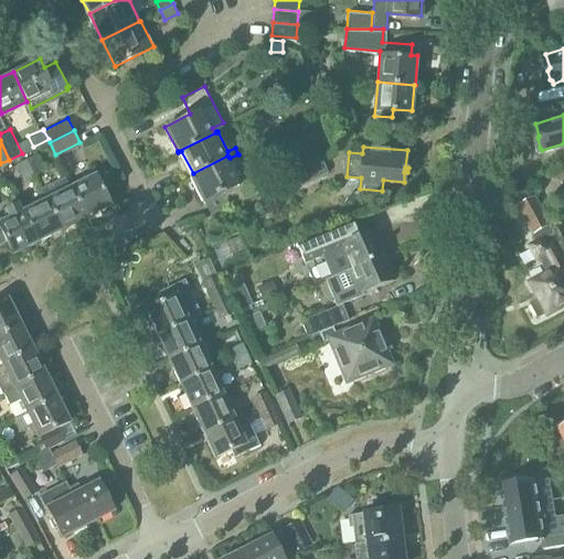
[(27,157),(33,171),(44,165),(36,151),(27,157)]
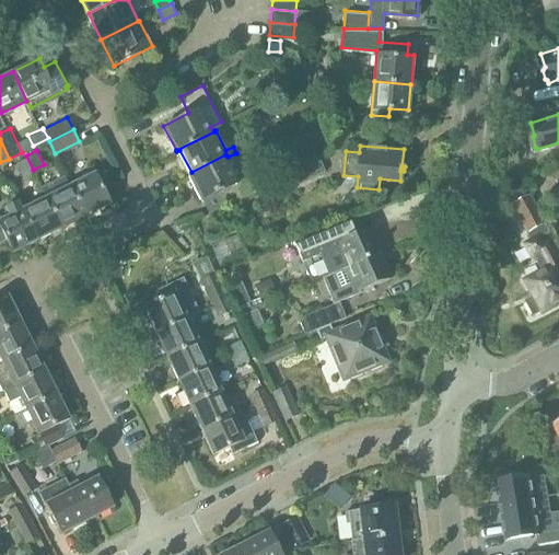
[(191,172),(188,174),(201,200),(219,192),(225,204),(255,189),(247,176),(248,175),(237,151),(235,152),(236,153),(228,157),(226,155),(225,154),(191,172)]
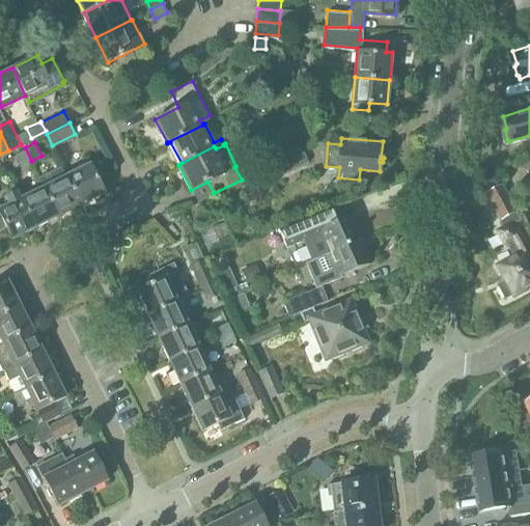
[(309,160),(303,145),(261,162),(268,176),(309,160)]
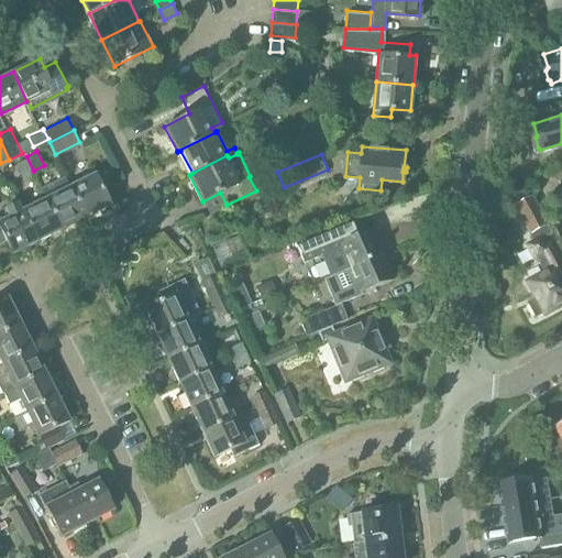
[(33,171),(26,156),(17,161),(24,175),(33,171)]
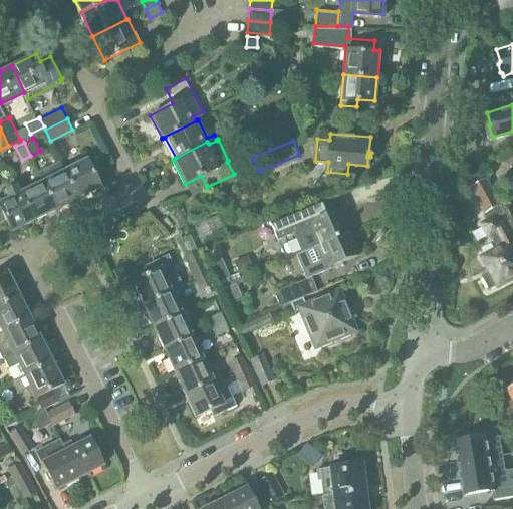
[(63,170),(76,196),(101,184),(87,157),(63,170)]
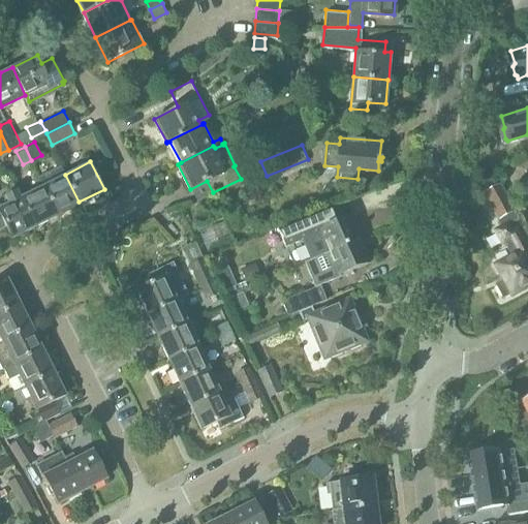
[(79,202),(65,175),(43,185),(57,213),(79,202)]
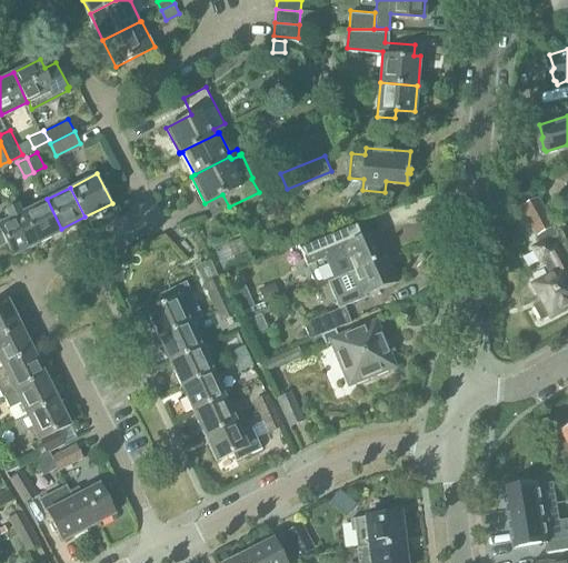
[(567,267),(567,257),(562,245),(558,248),(550,234),(559,229),(555,221),(556,220),(540,191),(522,201),(542,239),(534,243),(542,259),(554,253),(561,269),(538,281),(546,297),(536,301),(544,315),(567,303),(567,267)]
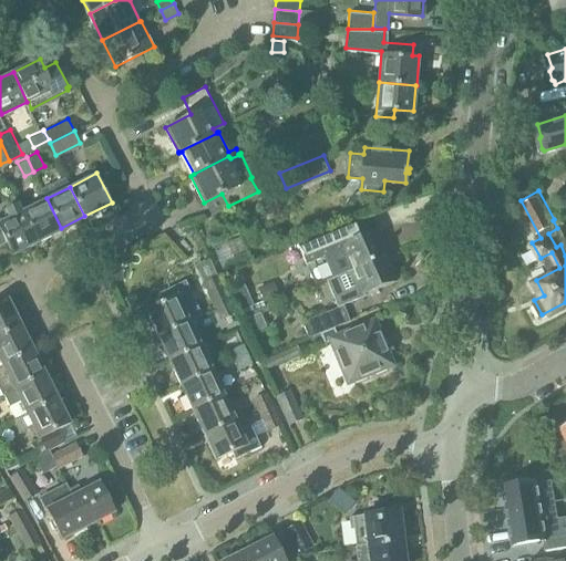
[(47,198),(22,210),(37,240),(61,228),(47,198)]
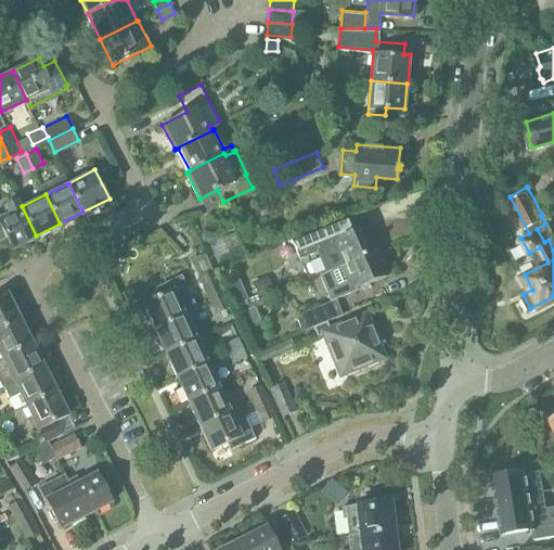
[(36,235),(22,206),(18,199),(4,205),(9,213),(0,217),(0,238),(7,234),(13,246),(36,235)]
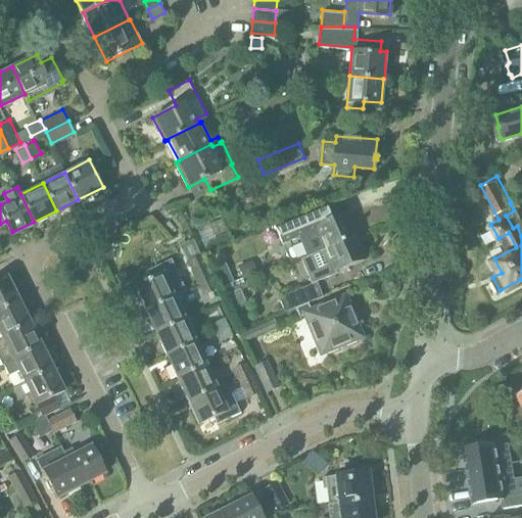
[(218,239),(200,198),(185,204),(202,245),(218,239)]
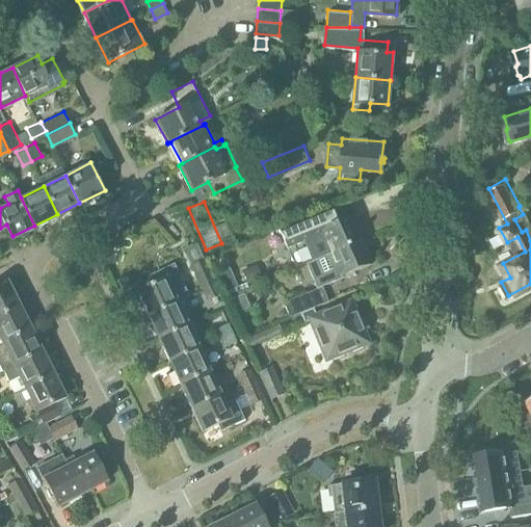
[(330,249),(361,237),(351,214),(337,220),(330,206),(315,212),(280,227),(288,245),(310,236),(313,242),(325,237),(330,249)]
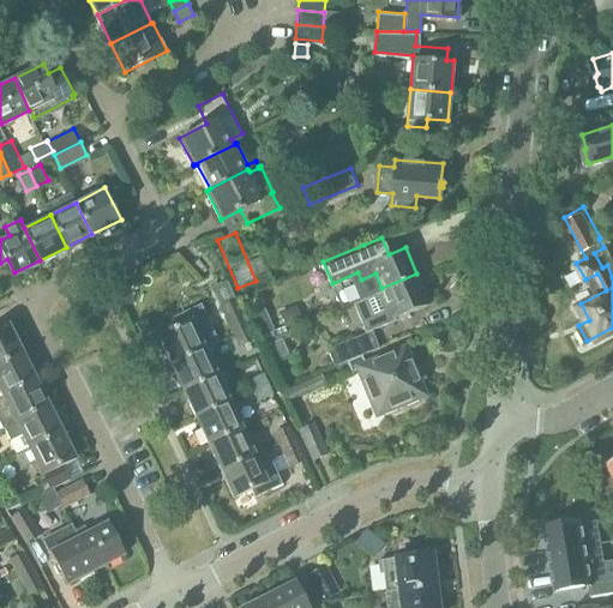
[(353,300),(366,331),(329,347),(336,362),(349,357),(364,351),(380,344),(374,327),(379,326),(378,325),(408,312),(408,309),(428,301),(416,274),(382,288),(380,289),(353,300)]
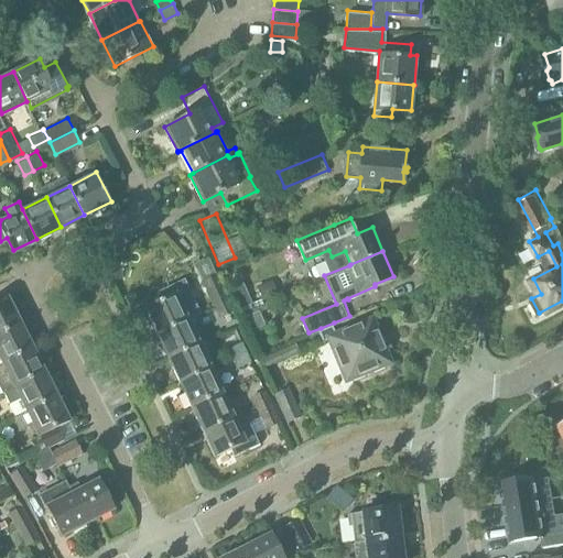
[(216,306),(230,299),(218,273),(204,280),(216,306)]
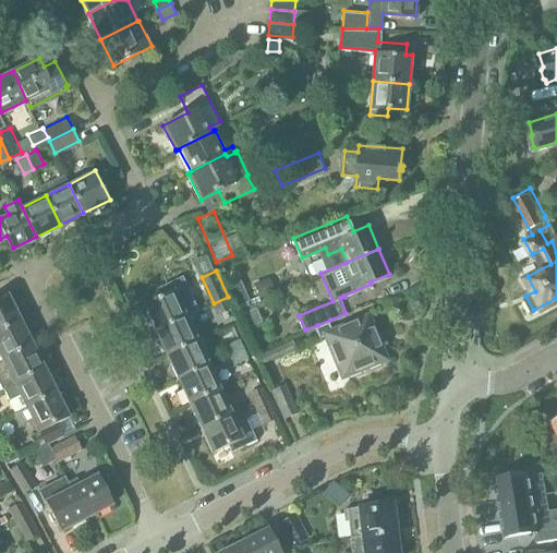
[(275,289),(270,274),(256,279),(257,284),(255,285),(257,293),(261,292),(261,295),(275,289)]
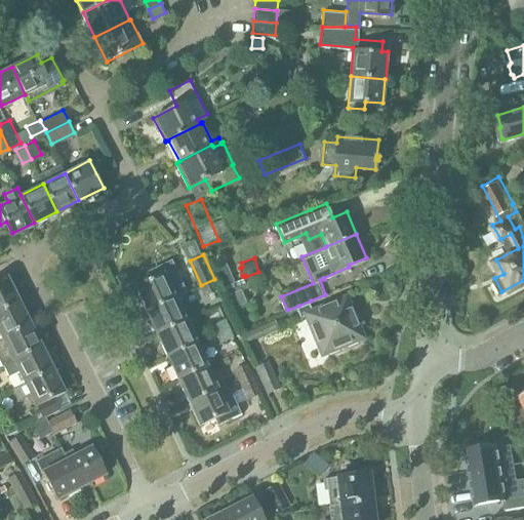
[(135,285),(147,309),(174,296),(187,291),(171,260),(148,271),(152,278),(135,285)]
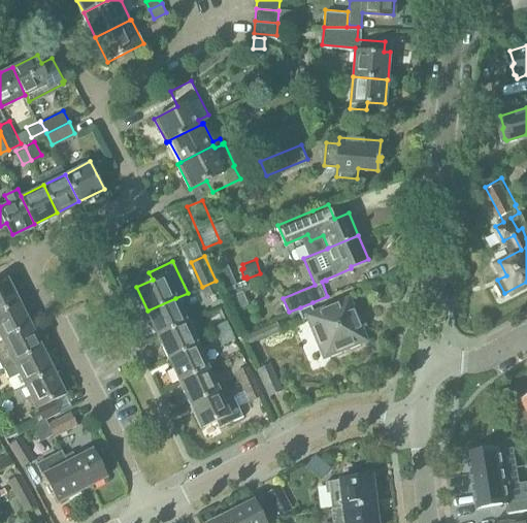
[(224,286),(236,282),(228,263),(216,268),(224,286)]
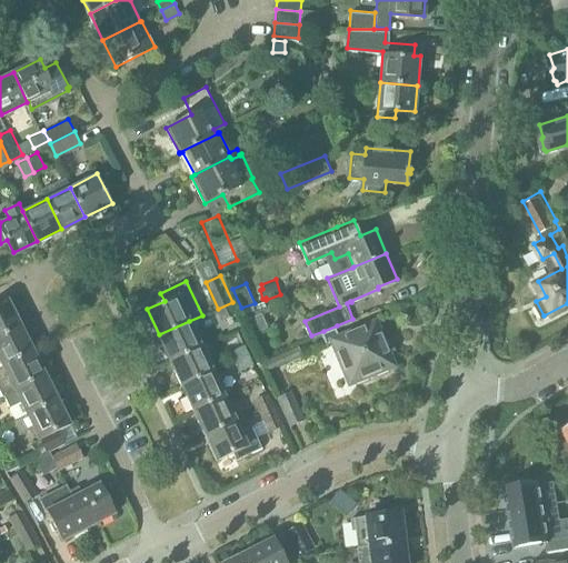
[(127,294),(132,307),(142,301),(141,298),(137,290),(127,294)]
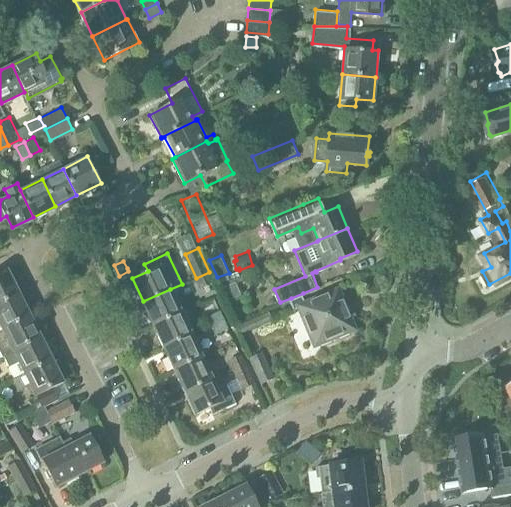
[(0,301),(20,292),(8,269),(0,272),(0,301)]
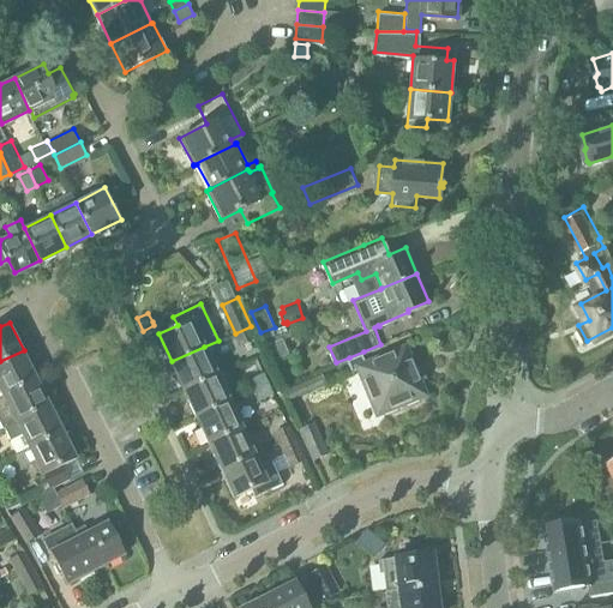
[(256,336),(251,326),(235,333),(240,343),(256,336)]
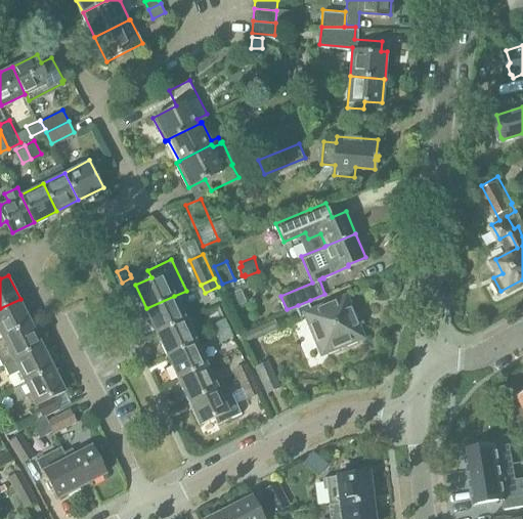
[(233,305),(247,299),(242,288),(241,286),(227,292),(233,305)]
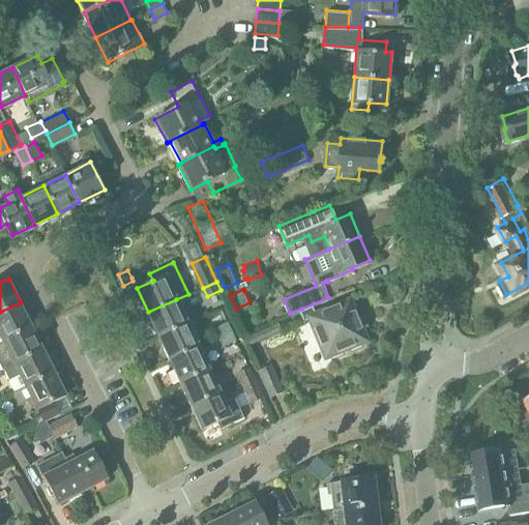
[(159,336),(187,323),(176,299),(148,312),(159,336)]
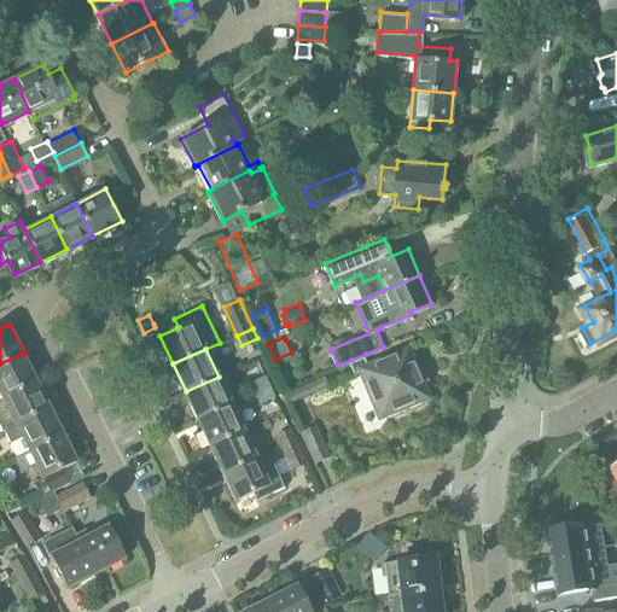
[(370,365),(366,354),(351,360),(355,372),(364,368),(382,413),(386,411),(388,414),(401,409),(400,406),(408,402),(409,406),(424,400),(423,396),(428,395),(420,377),(421,377),(420,376),(419,376),(417,367),(417,366),(415,366),(408,349),(370,365)]
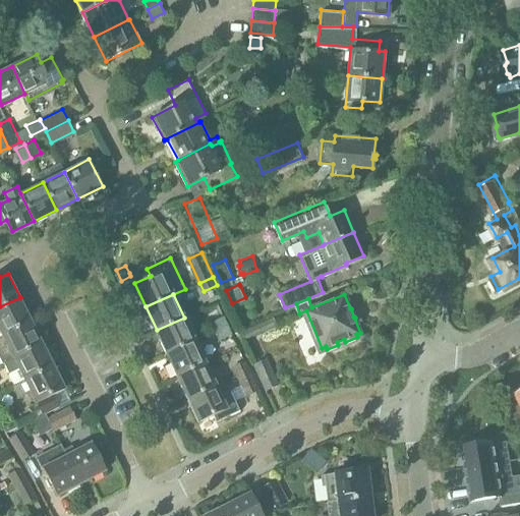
[(20,297),(0,306),(0,330),(2,334),(32,320),(20,297)]
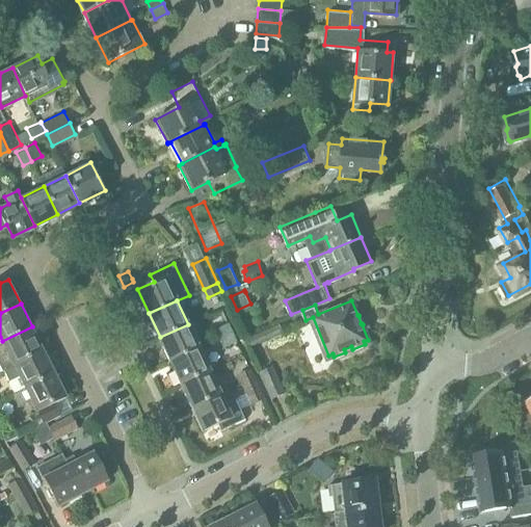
[(220,338),(234,331),(231,322),(217,328),(220,338)]
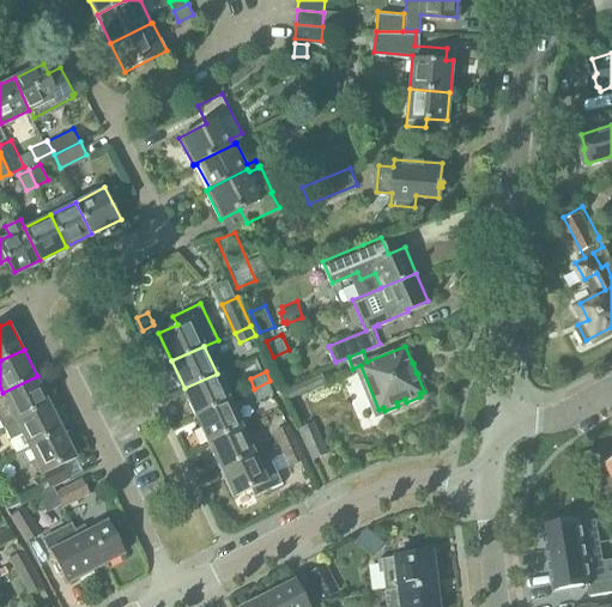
[(197,414),(229,399),(217,374),(185,388),(197,414)]
